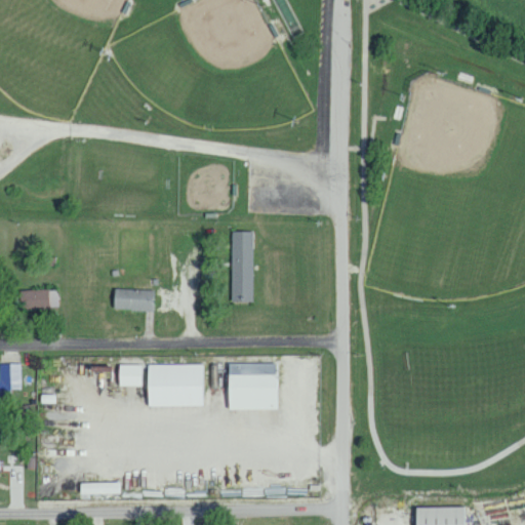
[(251,301),(252,231),(232,231),(231,300),(251,301)]
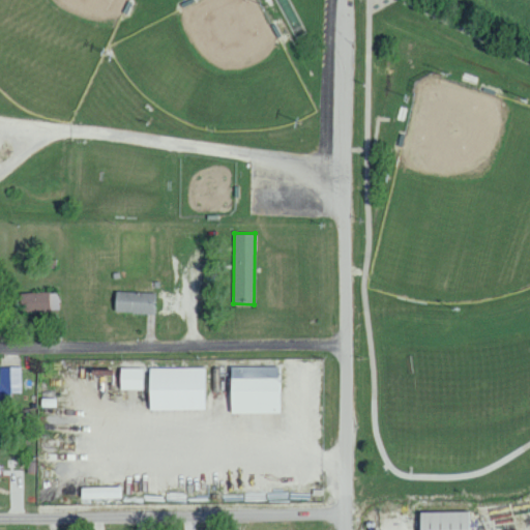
[(153,313),(154,292),(114,291),(113,312),(153,313)]
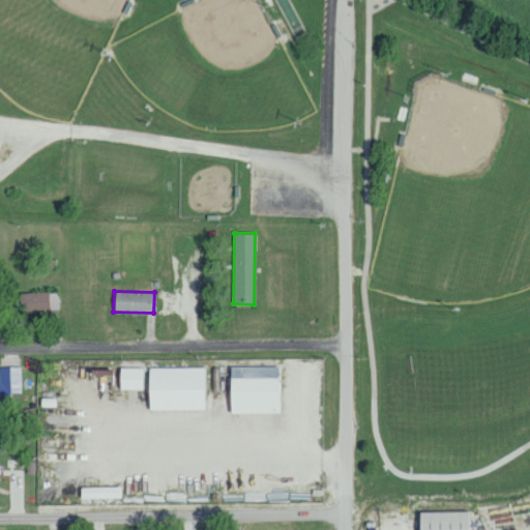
[(58,292),(19,293),(20,313),(58,311),(58,292)]
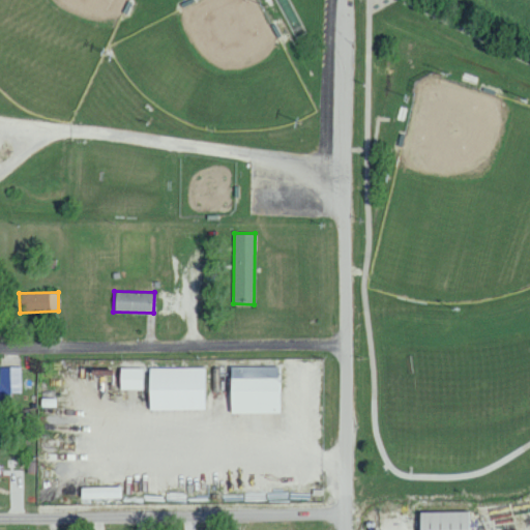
[(229,366),(229,413),(281,413),(280,365),(229,366)]
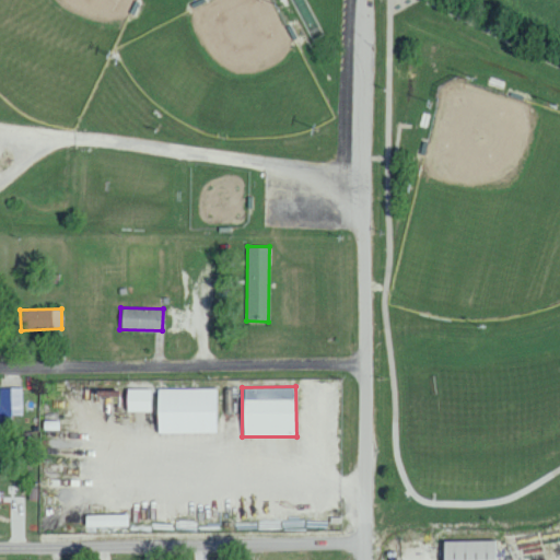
[(0,426),(11,426),(11,415),(22,415),(21,387),(0,387),(0,426)]
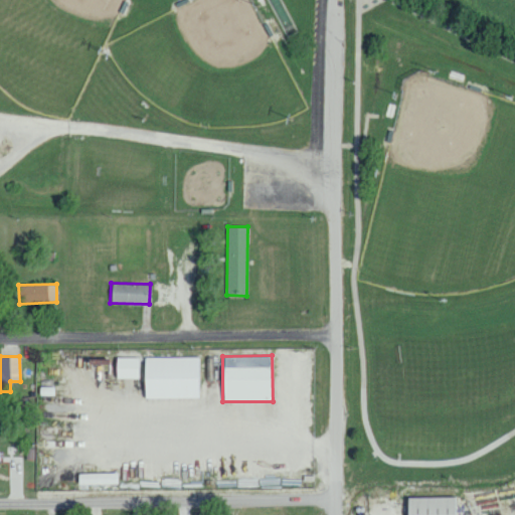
[(200,356),(143,357),(143,398),(200,397),(200,356)]
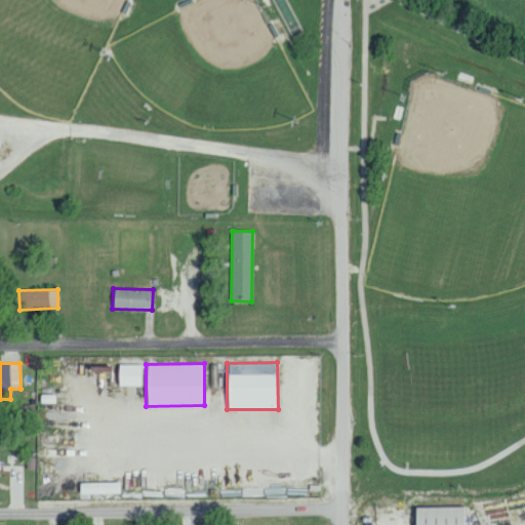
[(117,385),(140,386),(142,364),(118,364),(117,385)]
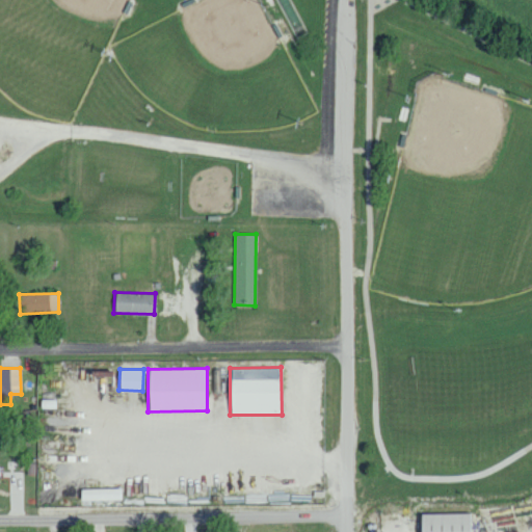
[(79,489),(80,501),(121,500),(121,488),(79,489)]
